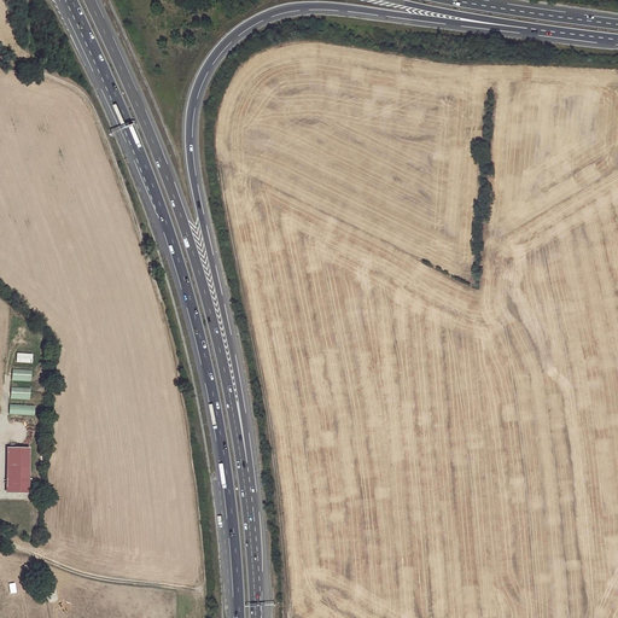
[(31,355),(15,354),(15,362),(30,363),(31,355)]
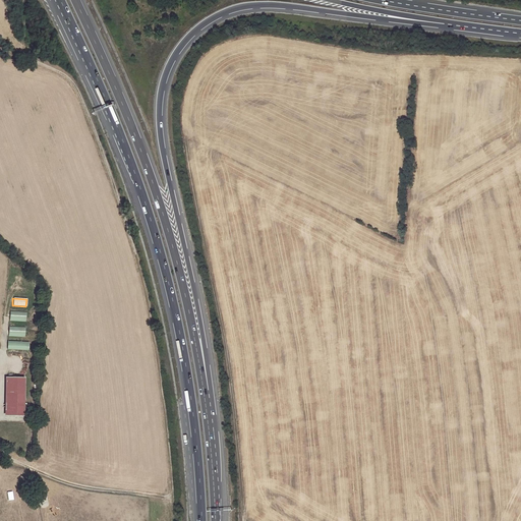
[(25,314),(9,313),(9,322),(24,323),(25,314)]
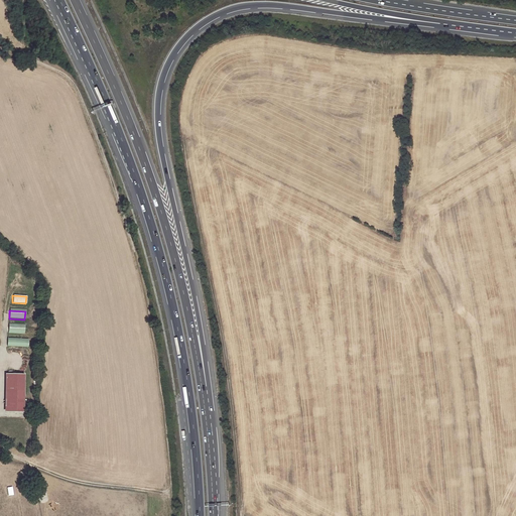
[(23,333),(23,325),(7,324),(7,333),(23,333)]
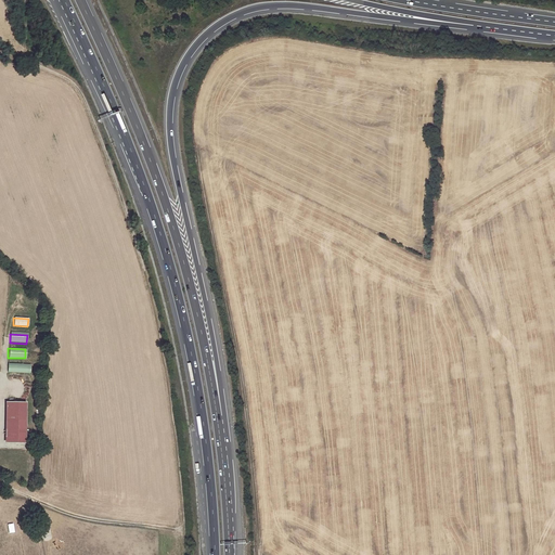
[(29,365),(7,363),(5,372),(28,374),(29,365)]
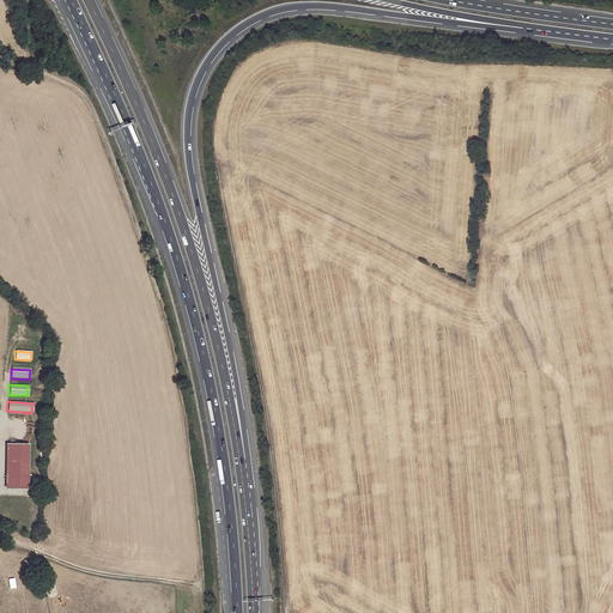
[(28,445),(6,444),(2,489),(25,490),(28,445)]
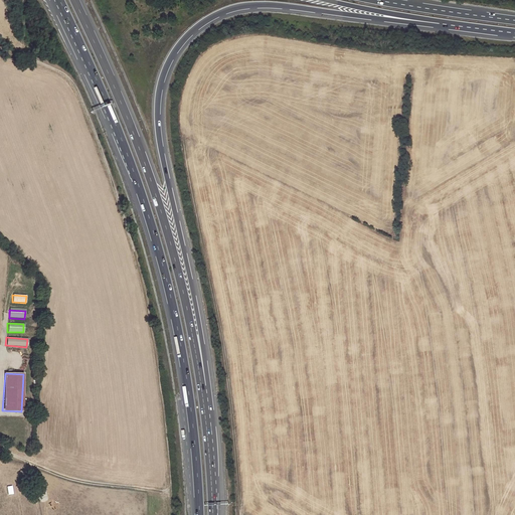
All buildings are outlined.
